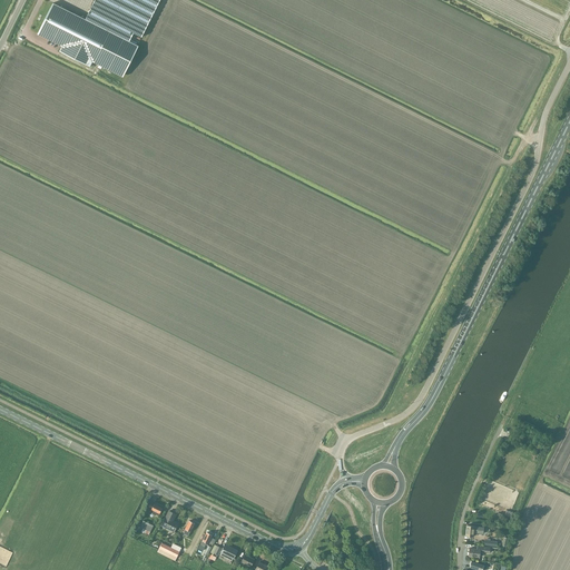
[(90,67),(92,60),(123,76),(137,46),(136,45),(129,41),(130,39),(134,33),(141,38),(159,0),(95,0),(85,19),(52,3),(38,33),(62,46),(59,51),(75,59),(90,67)]
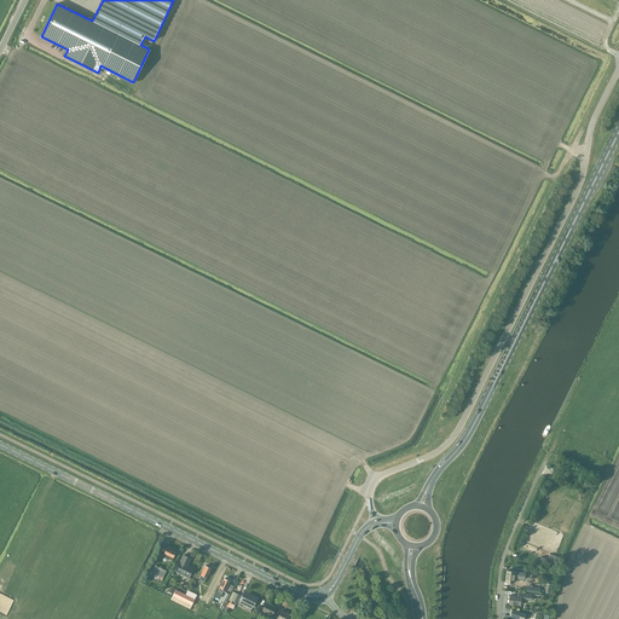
[(175,551),(167,547),(158,543),(155,550),(161,553),(158,556),(163,559),(165,556),(172,560),(173,557),(175,551)]
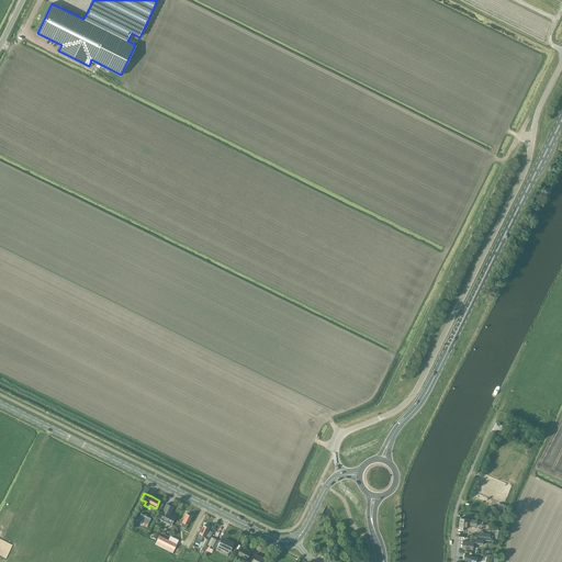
[(166,504),(164,509),(161,508),(158,518),(171,525),(176,516),(170,514),(172,507),(166,504)]
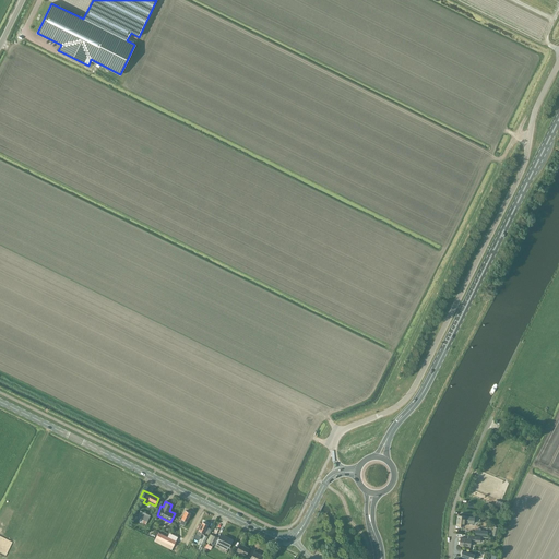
[(141,523),(141,522),(145,524),(151,515),(141,511),(138,516),(140,519),(139,522),(141,523)]
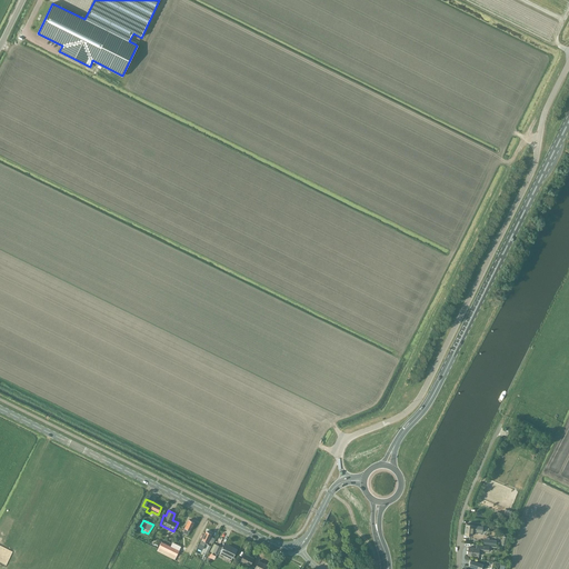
[(185,528),(185,529),(183,531),(183,532),(188,535),(190,531),(193,522),(189,520),(185,528)]
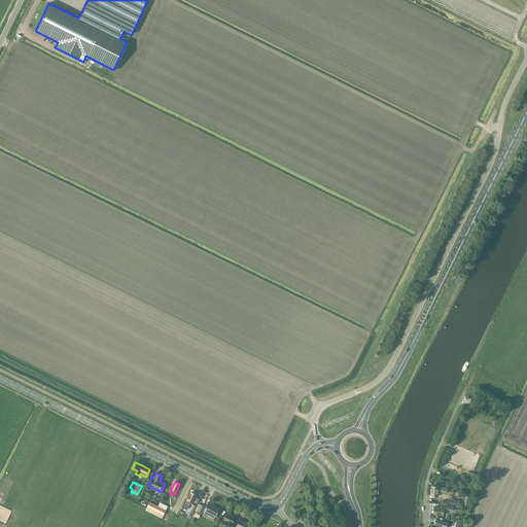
[(437,496),(437,493),(447,494),(447,488),(438,487),(431,486),(430,495),(437,496)]
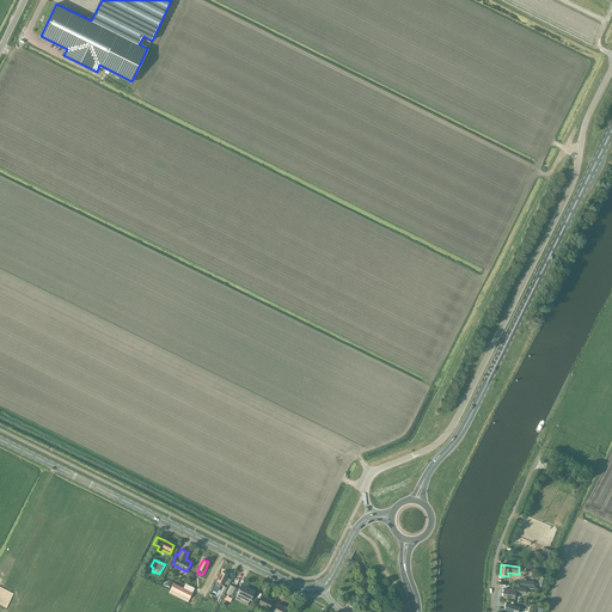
[(222,583),(227,575),(221,571),(218,581),(215,585),(213,589),(218,591),(219,587),(221,583),(222,583)]
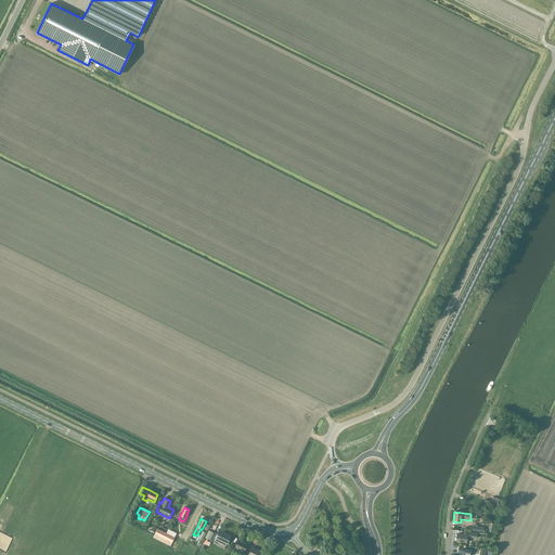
[(166,533),(157,528),(153,538),(170,546),(177,533),(168,529),(166,533)]
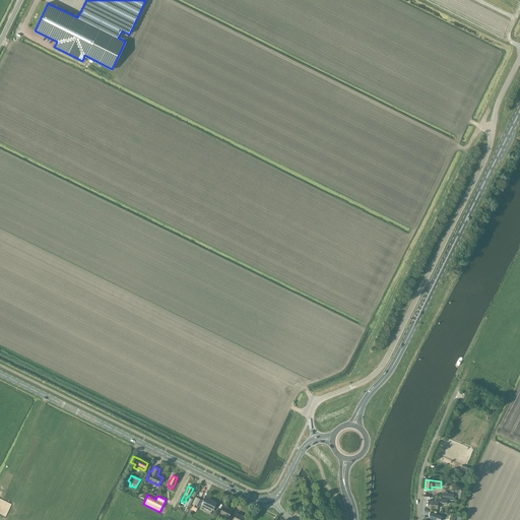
[(195,505),(198,507),(201,500),(195,497),(191,506),(193,507),(195,505)]
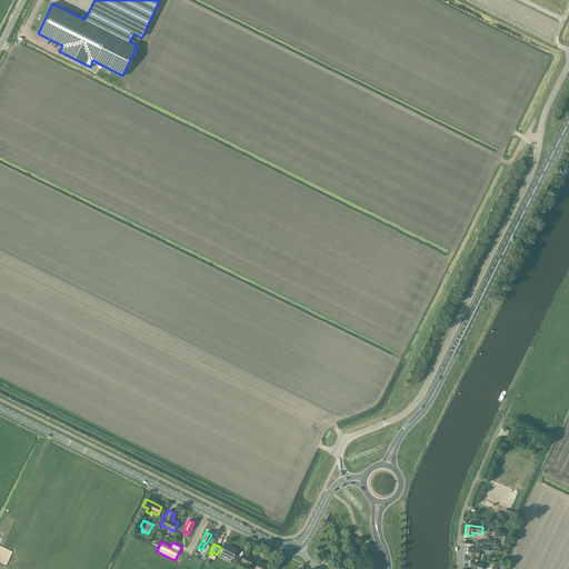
[(221,552),(220,553),(231,559),(232,558),(237,550),(225,543),(220,552),(221,552)]
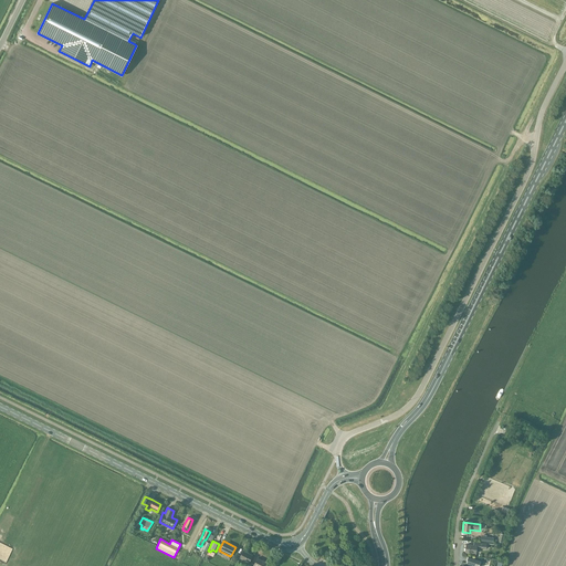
[(486,548),(486,544),(480,543),(473,542),(473,545),(465,545),(465,552),(477,553),(477,547),(480,548),(482,548),(486,548)]
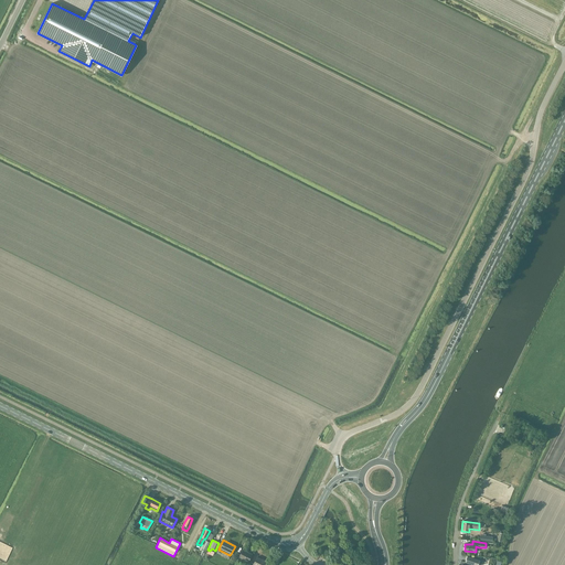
[(233,560),(237,562),(240,557),(248,562),(252,554),(242,550),(240,555),(236,553),(233,560)]
